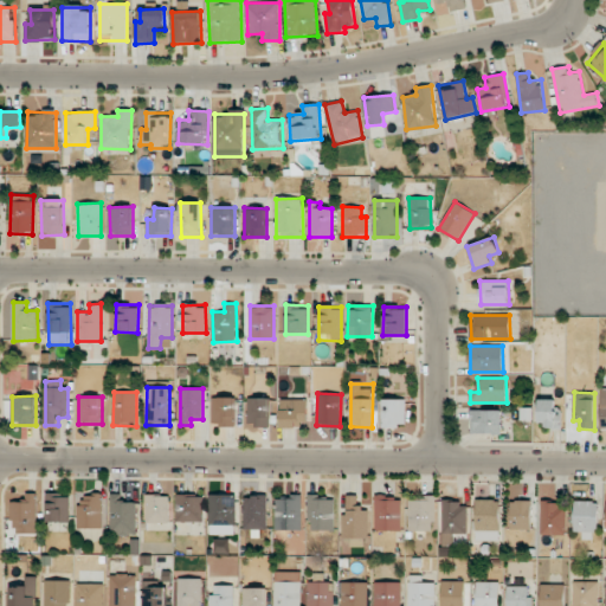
[(236,425),(236,397),(212,398),(213,426),(236,425)]
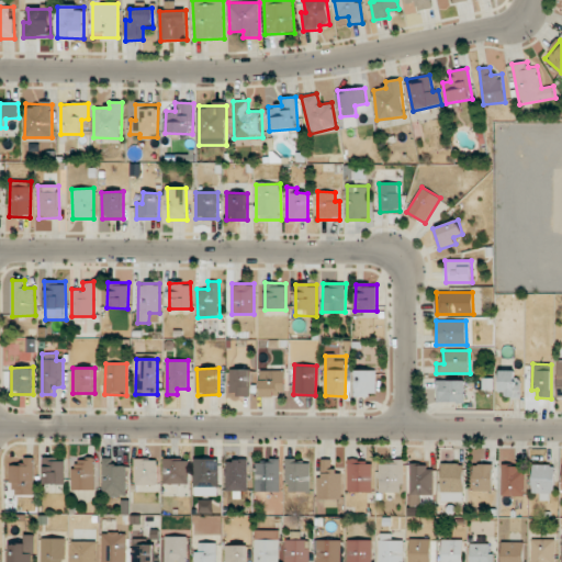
[(251,369),(229,369),(229,396),(250,396),(251,369)]
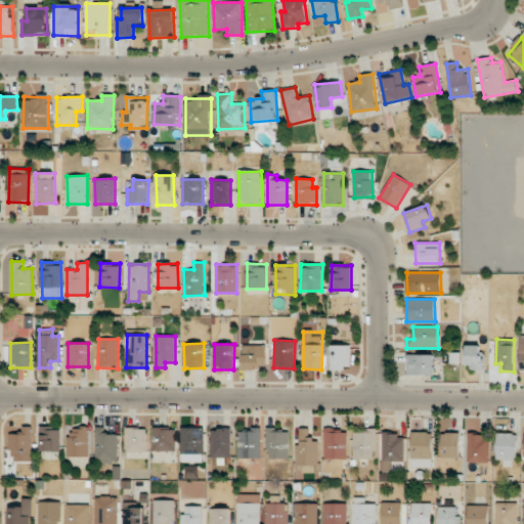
[(266,367),(265,345),(243,346),(244,368),(266,367)]
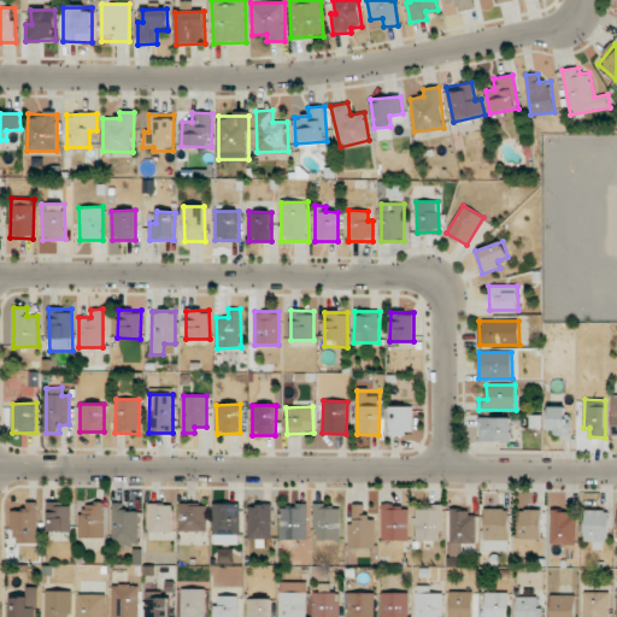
[(413,406),(389,406),(389,434),(412,435),(413,406)]
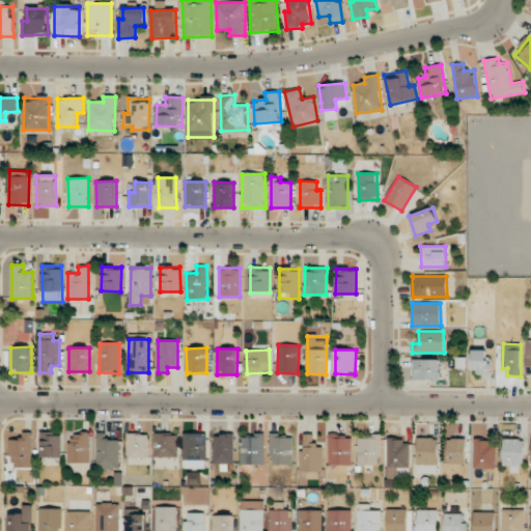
[(486,351),(472,350),(472,374),(492,374),(492,358),(486,358),(486,351)]
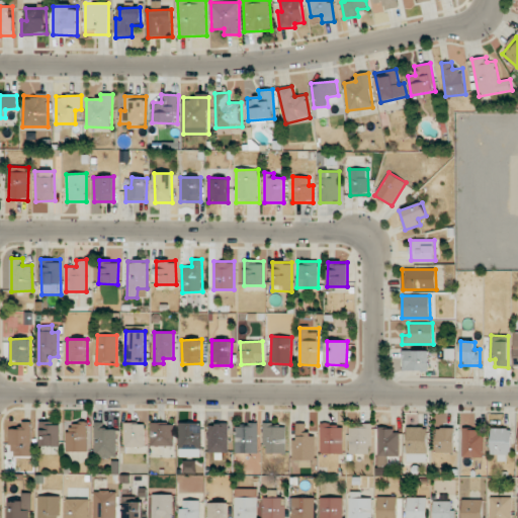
[(429,351),(403,350),(402,370),(429,370),(429,351)]
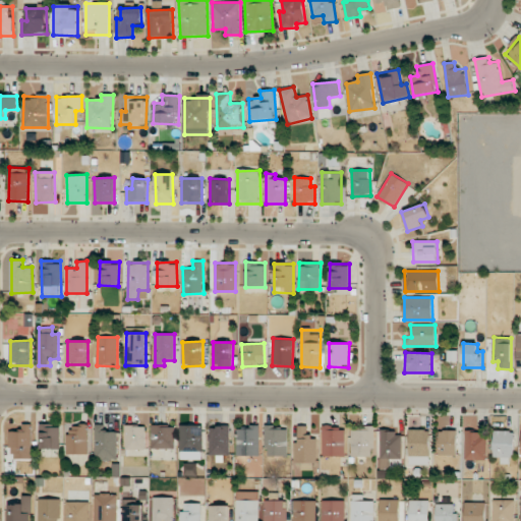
[(10,459),(32,459),(32,423),(21,424),(21,431),(10,431),(10,459)]
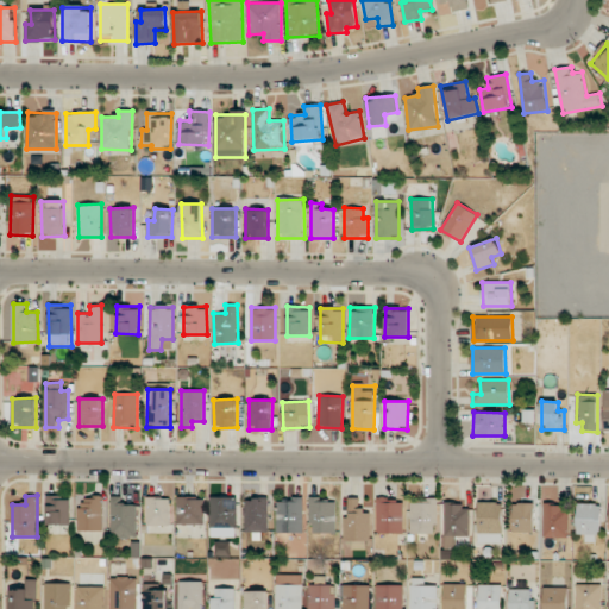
[(69,525),(70,496),(48,495),(48,525),(69,525)]
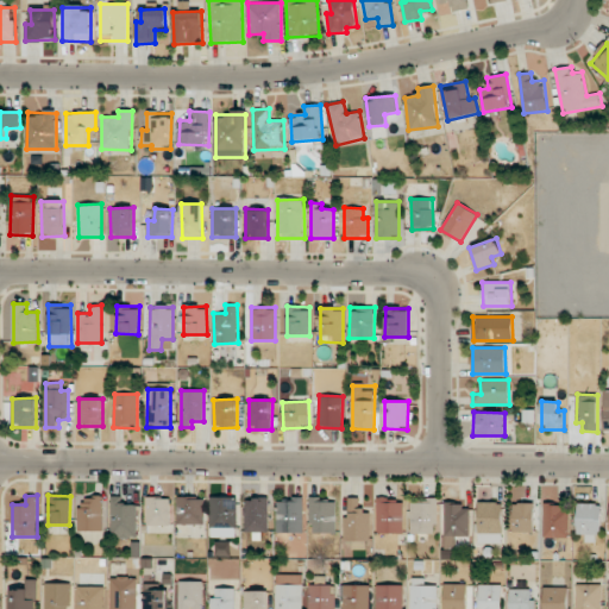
[(80,531),(102,531),(102,496),(80,496),(80,531)]
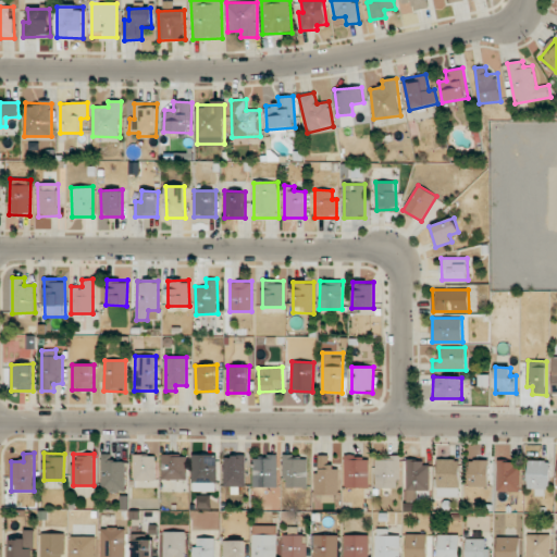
[(125,492),(125,461),(113,461),(113,454),(101,454),(101,491),(125,492)]
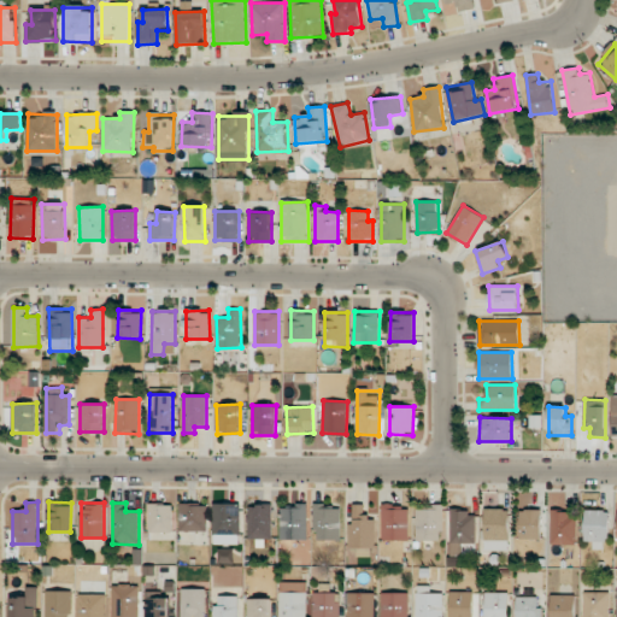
[(150,540),(172,539),(171,504),(148,504),(150,540)]
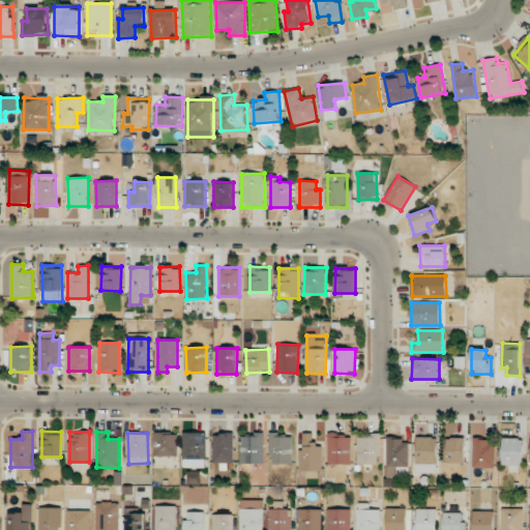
[(177,457),(178,434),(154,433),(154,455),(177,457)]
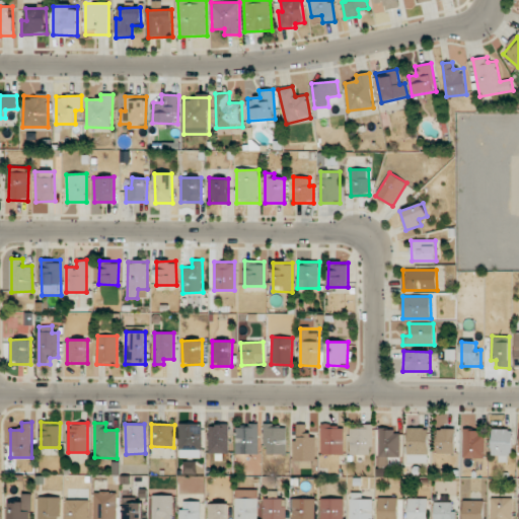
[(179,458),(202,457),(201,424),(178,424),(179,458)]
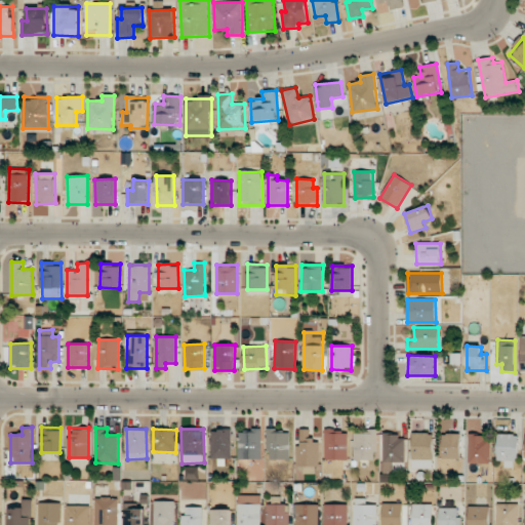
[(289,459),(289,429),(268,429),(268,459),(289,459)]
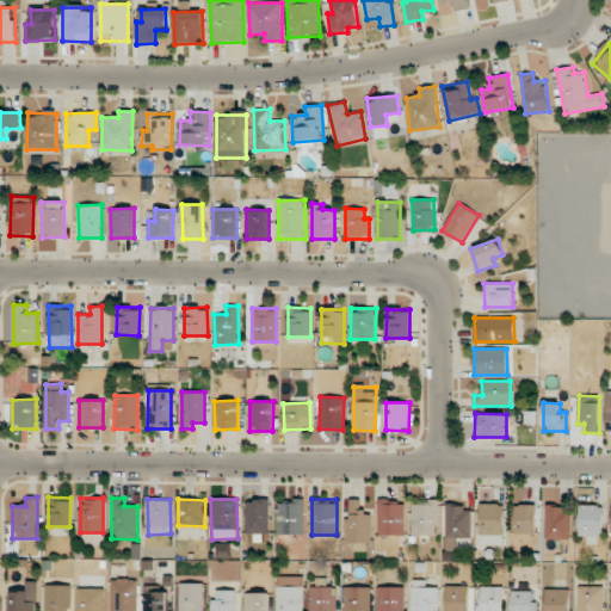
[(346,542),(371,543),(372,514),(363,514),(363,499),(347,499),(346,542)]
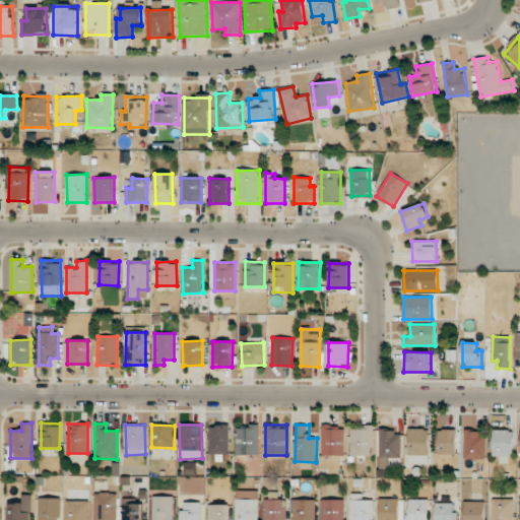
[(374,426),(360,425),(360,430),(351,430),(350,455),(373,456),(374,426)]
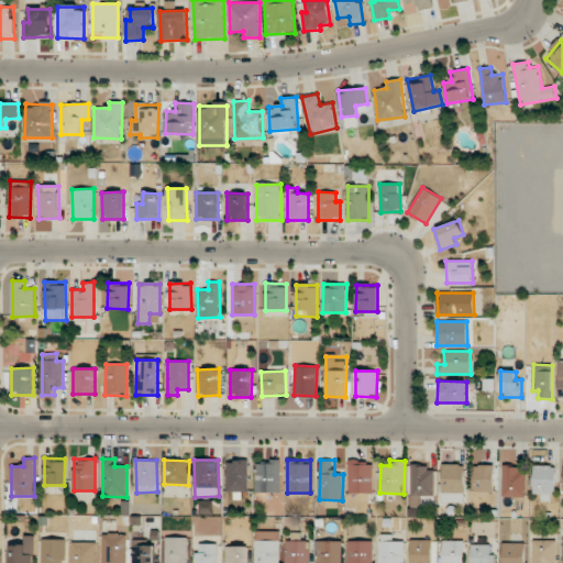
[(247,461),(227,461),(227,492),(247,492),(247,461)]
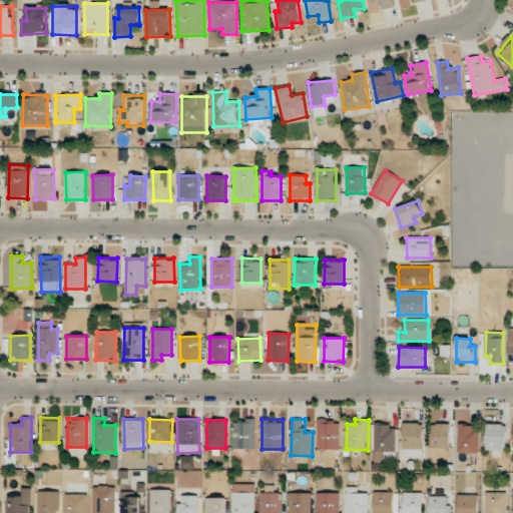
[(255,449),(255,420),(233,420),(233,448),(255,449)]
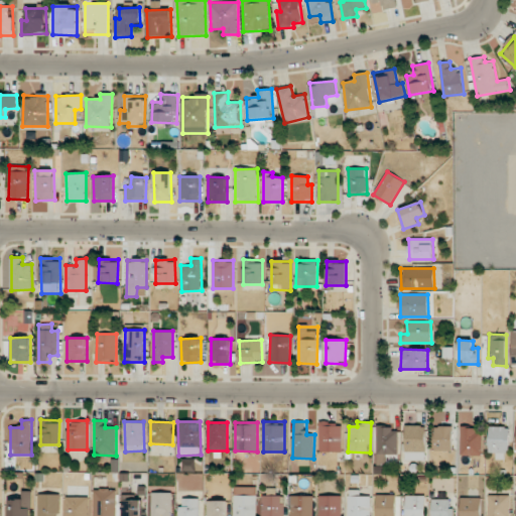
[(342,422),(319,422),(319,452),(342,452),(342,422)]
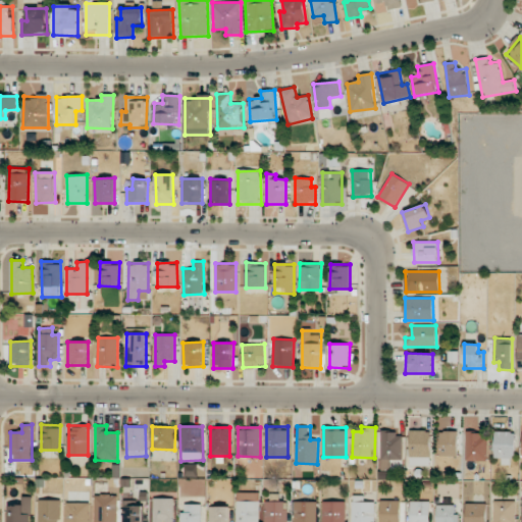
[(430,466),(430,430),(410,430),(410,465),(430,466)]
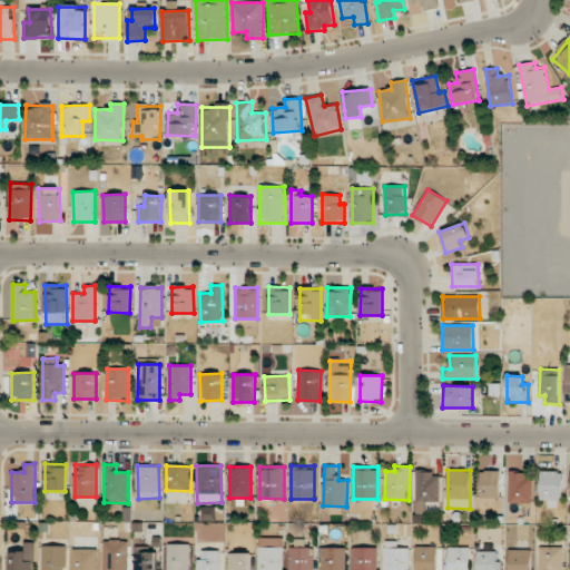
[(499,498),(500,471),(480,471),(480,497),(499,498)]
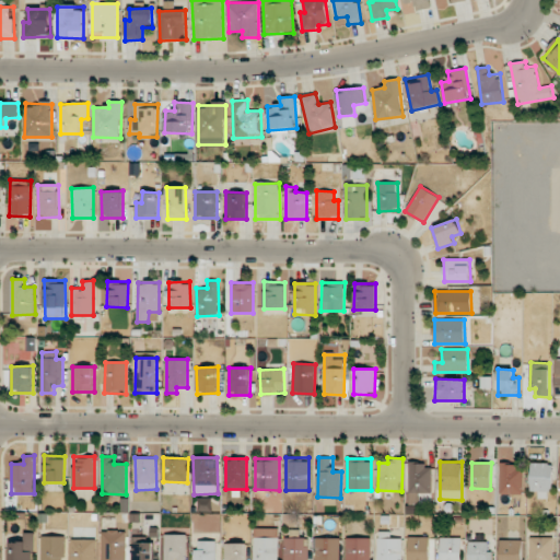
[(531,491),(537,491),(537,498),(551,499),(551,463),(531,463),(531,491)]
